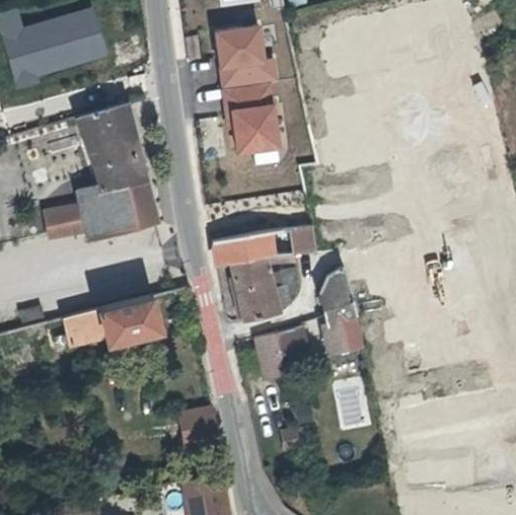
[(21,8),(0,13),(0,33),(15,94),(39,88),(35,76),(107,58),(94,7),(25,24),(21,8)]
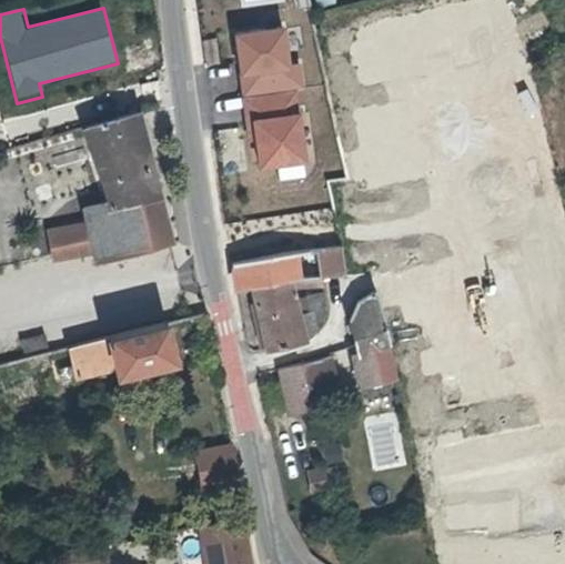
[(284,27),(234,34),(254,171),(304,163),(284,27)]
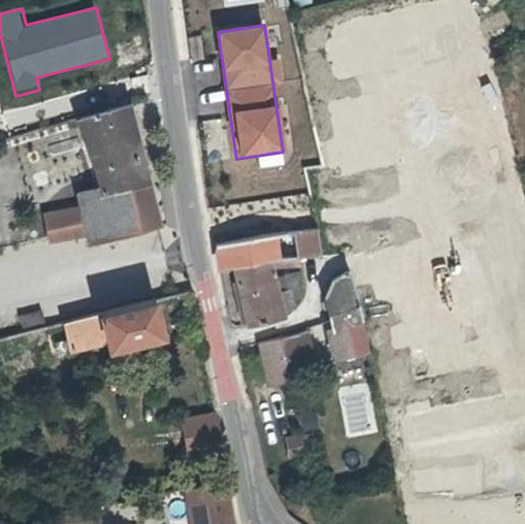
[(74,197),(78,214),(85,236),(88,247),(158,229),(129,108),(79,123),(79,124),(98,190),(74,197)]
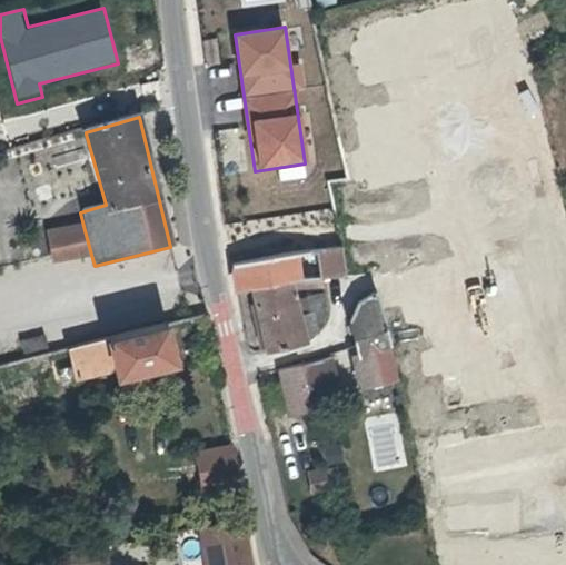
[(61,178),(89,172),(86,150),(57,156),(61,178)]
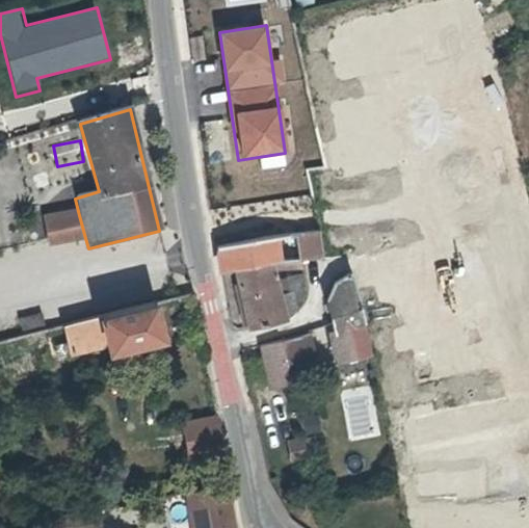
[(90,165),(29,179),(32,191),(94,178),(90,165)]
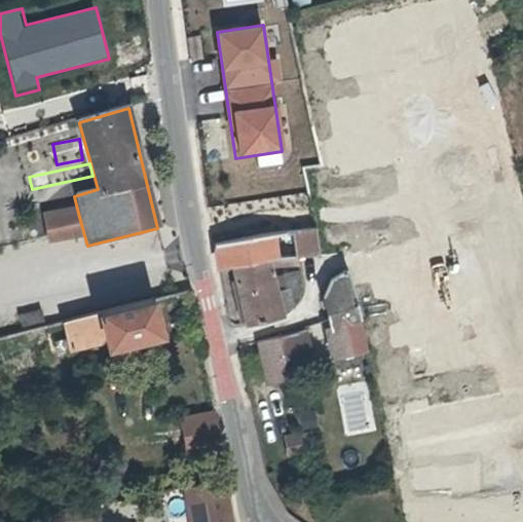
[(412,192),(427,257),(461,249),(467,263),(522,247),(522,208),(456,223),(446,184),(412,192)]
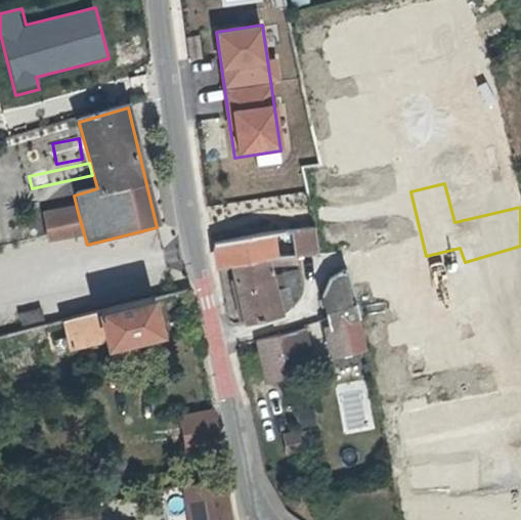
[(49,243),(84,234),(78,212),(44,221),(49,243)]
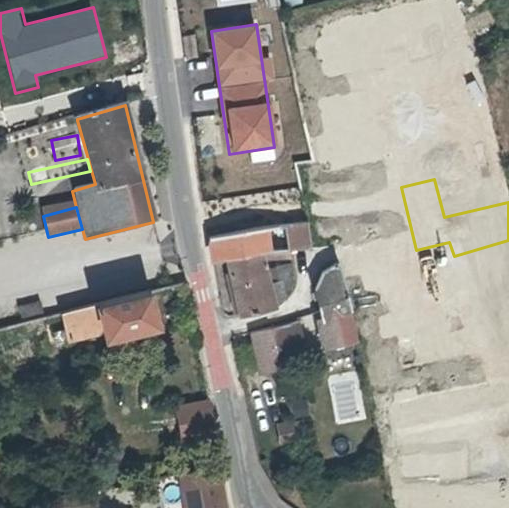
[(287,230),(292,253),(312,251),(312,248),(308,227),(287,230)]
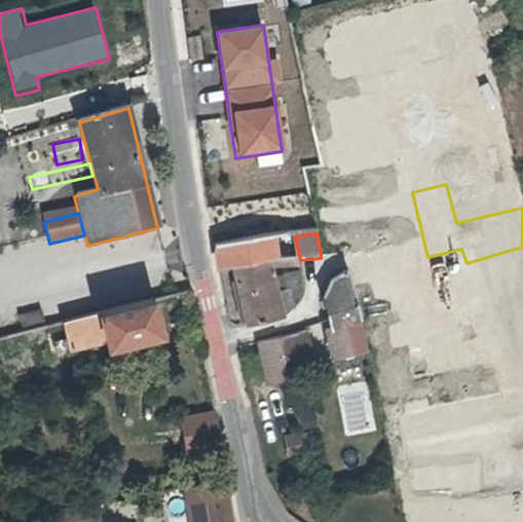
[(270,264),(266,241),(218,249),(221,269),(233,268),(270,264)]
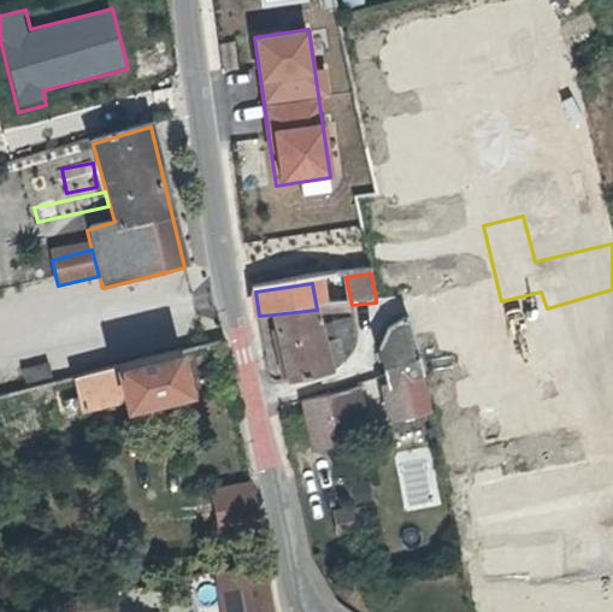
[(352,305),(317,310),(273,315),(287,382),(329,374),(343,359),(341,352),(355,348),(353,325),(336,328),(340,347),(326,351),(319,321),(352,315),(352,305)]
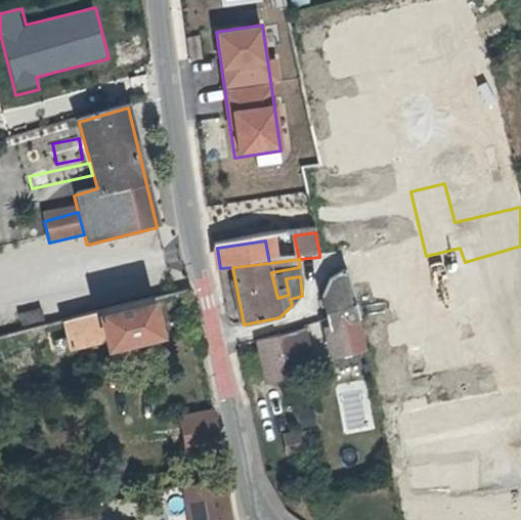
[(345,270),(345,274),(352,303),(383,296),(374,263),(345,270)]
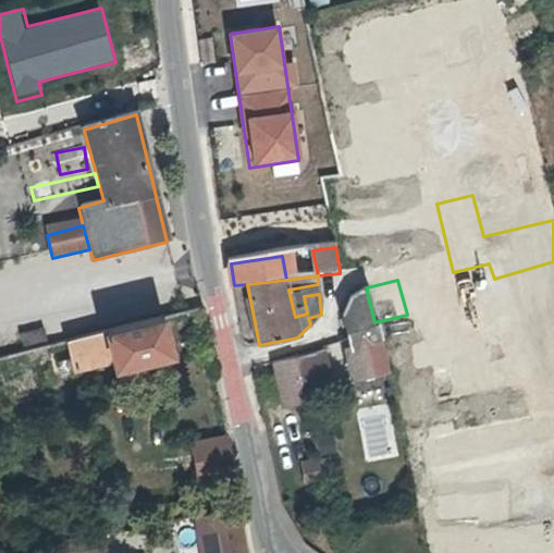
[(351,347),(355,365),(382,359),(381,353),(374,322),(367,292),(352,298),(344,315),(351,343),(351,347)]
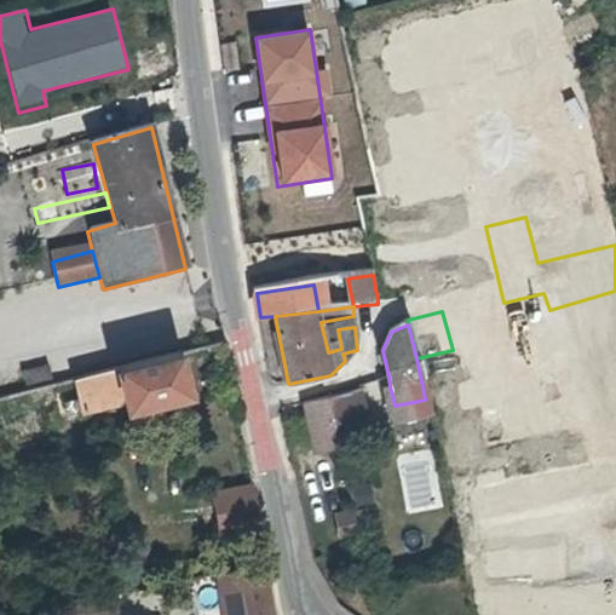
[(117,369),(127,407),(128,414),(189,398),(179,355),(117,369)]
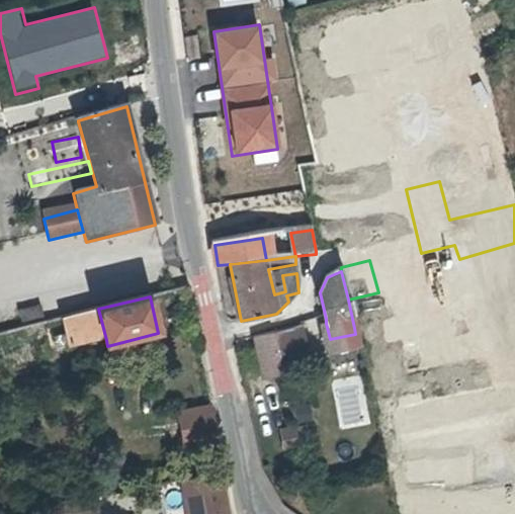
[(22,311),(23,324),(45,322),(43,308),(22,311)]
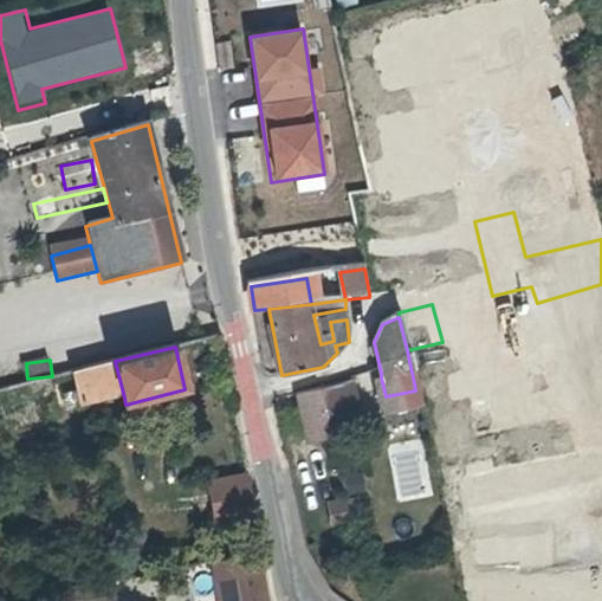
[(73,373),(78,394),(82,407),(124,398),(115,361),(73,373)]
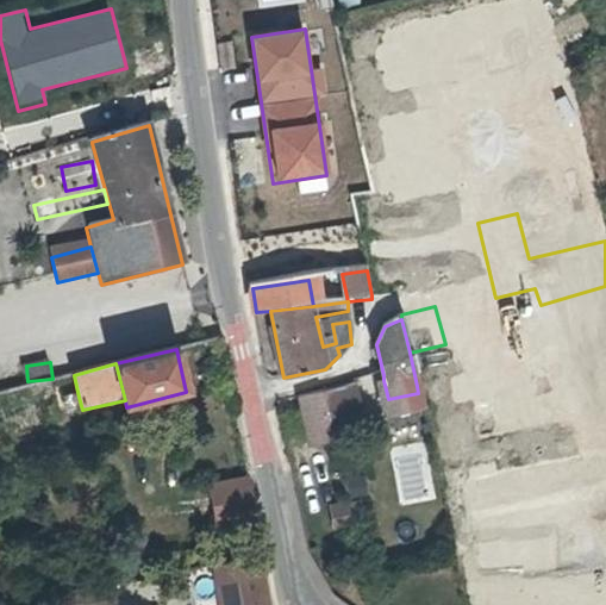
[(388,399),(383,380),(379,381),(385,412),(420,404),(418,397),(388,403),(388,399)]
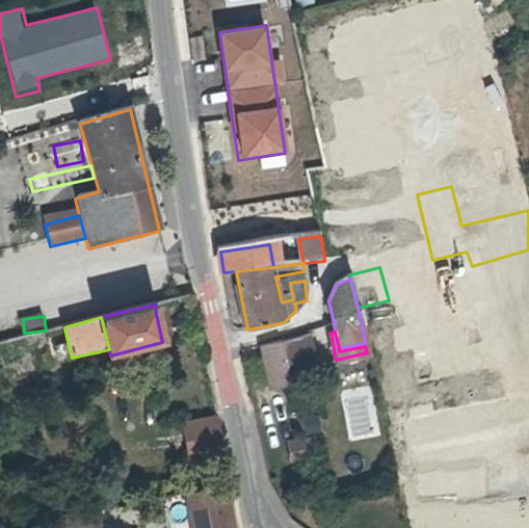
[(284,343),(287,358),(315,351),(312,335),(284,343)]
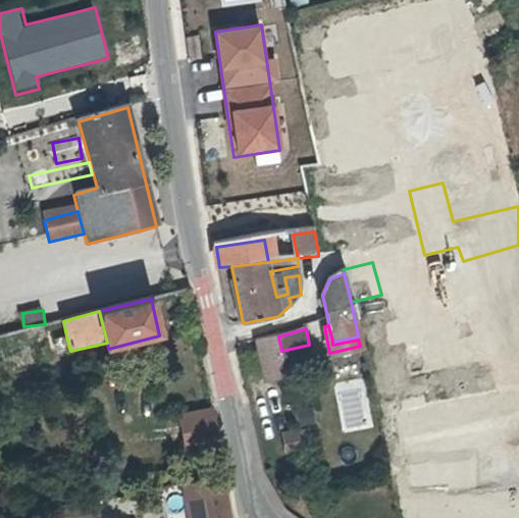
[(256,343),(264,378),(271,383),(288,380),(287,374),(281,351),(278,337),(256,343)]
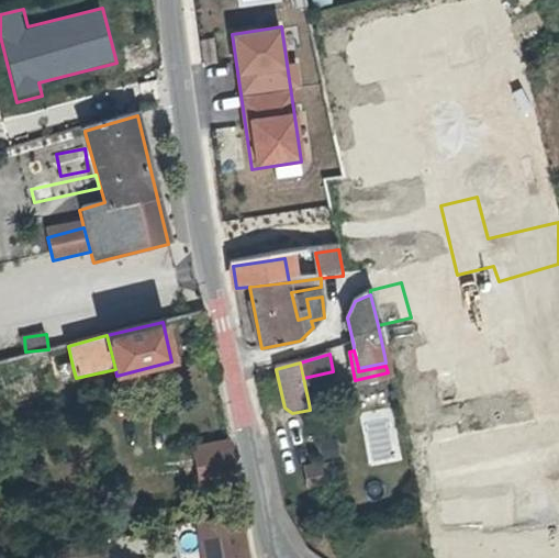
[(386,363),(358,368),(358,371),(386,366),(386,363)]
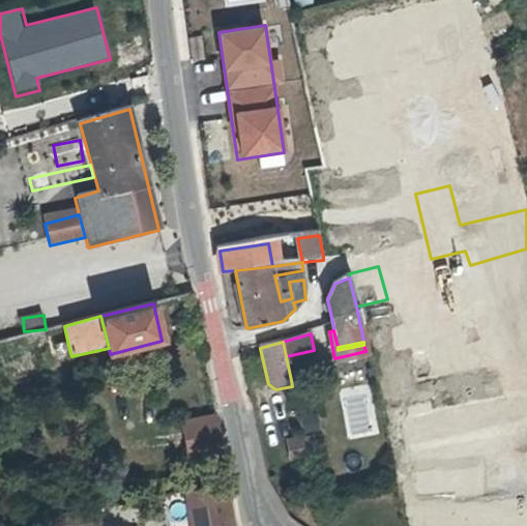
[(71,356),(68,345),(56,348),(59,358),(71,356)]
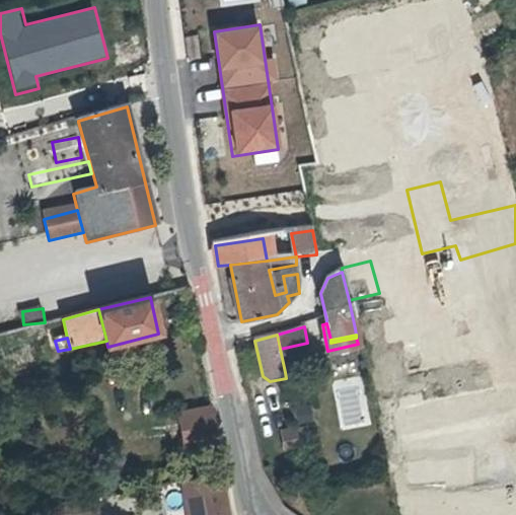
[(312,366),(307,343),(280,349),(285,372),(312,366)]
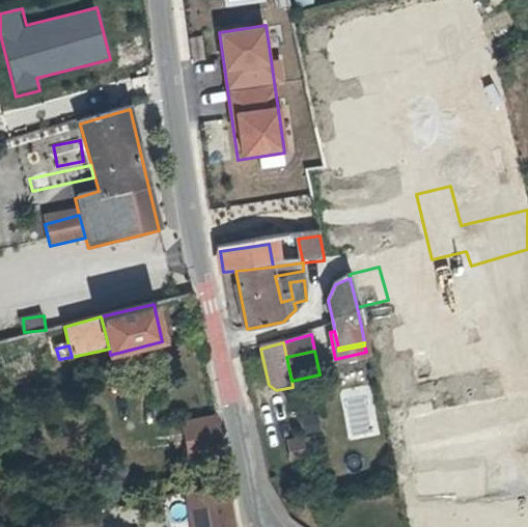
[(320,435),(320,418),(302,418),(302,435),(320,435)]
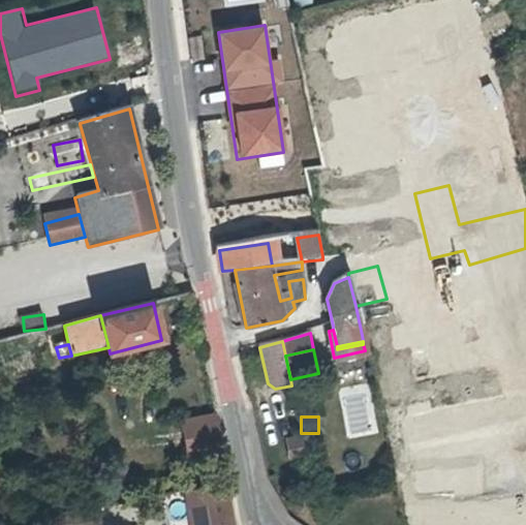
[(215,418),(182,426),(189,457),(221,451),(215,418)]
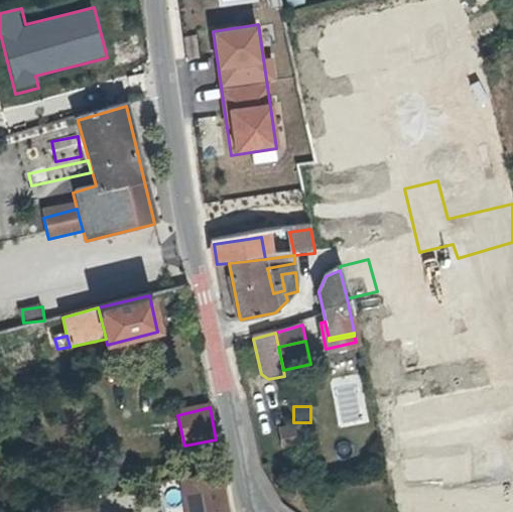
[(296,430),(278,434),(281,450),(299,445),(296,430)]
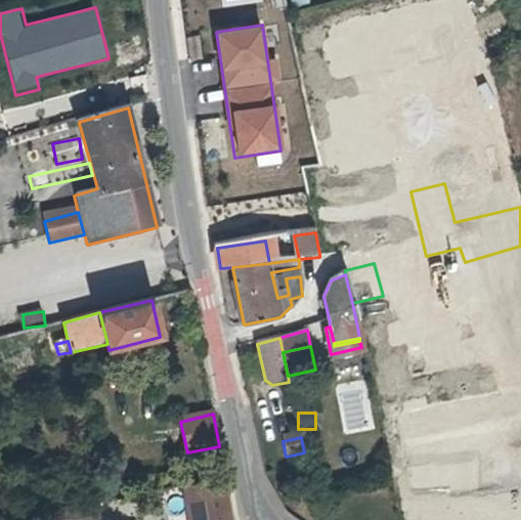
[(226,519),(225,513),(231,512),(224,482),(191,488),(188,489),(193,519),(226,519)]
